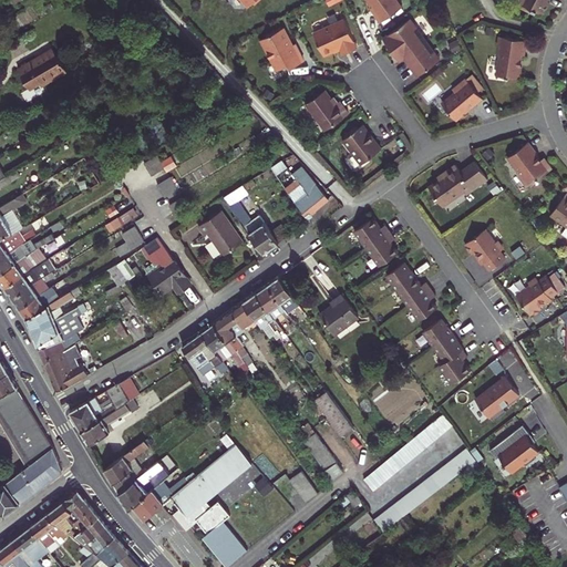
[(380,22),(402,7),(397,0),(368,0),(377,12),(374,14),(380,22)]
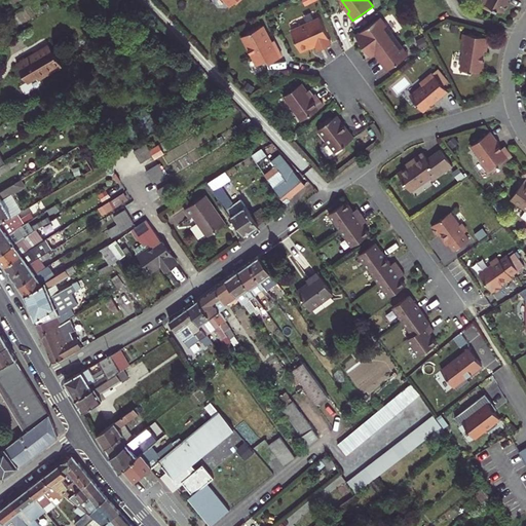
[(506,0),(484,0),(483,3),(486,4),(485,7),(493,12),(495,9),(498,10),(503,13),(510,2),(506,1),(506,0)]
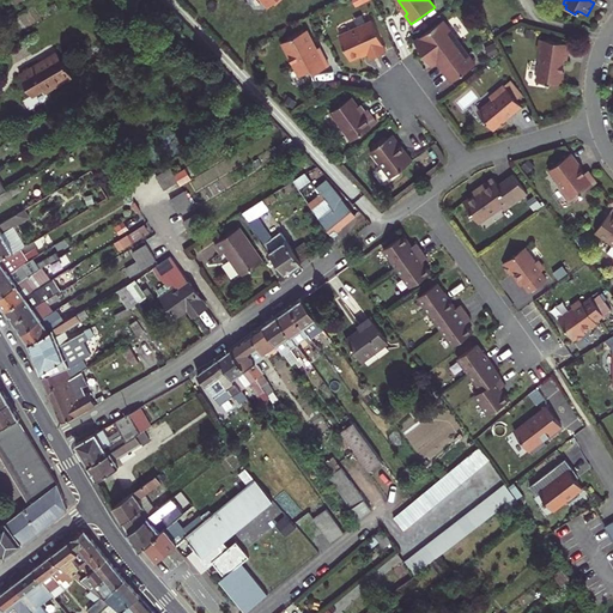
[(443,19),(414,42),(432,66),(437,62),(451,82),(477,64),(443,19)]
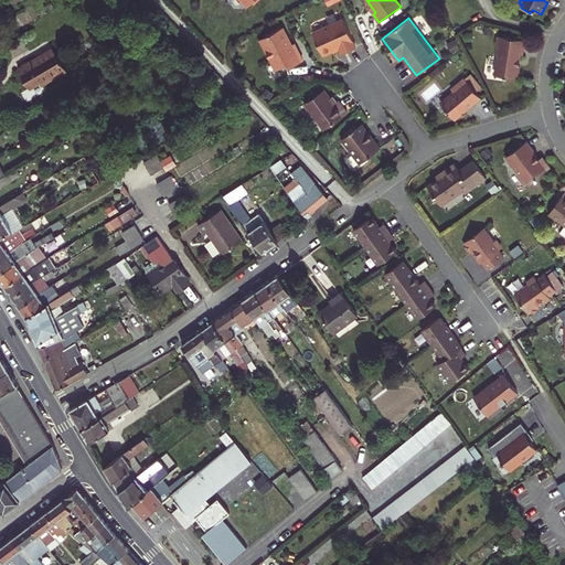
[(356,48),(344,19),(313,33),(323,55),(339,48),(342,54),(356,48)]
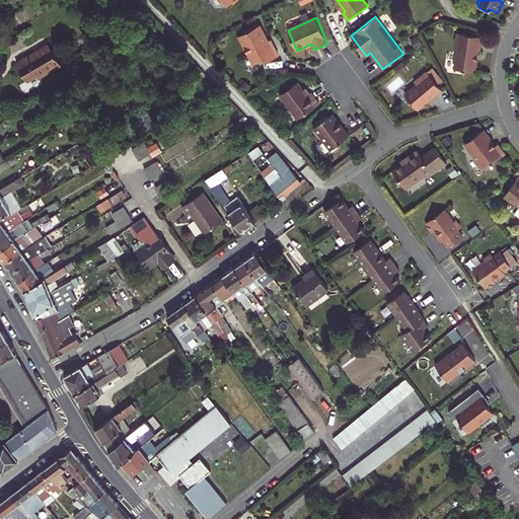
[(266,62),(279,56),(271,40),(267,42),(264,36),(266,35),(260,25),(239,35),(253,64),(265,59),(266,62)]
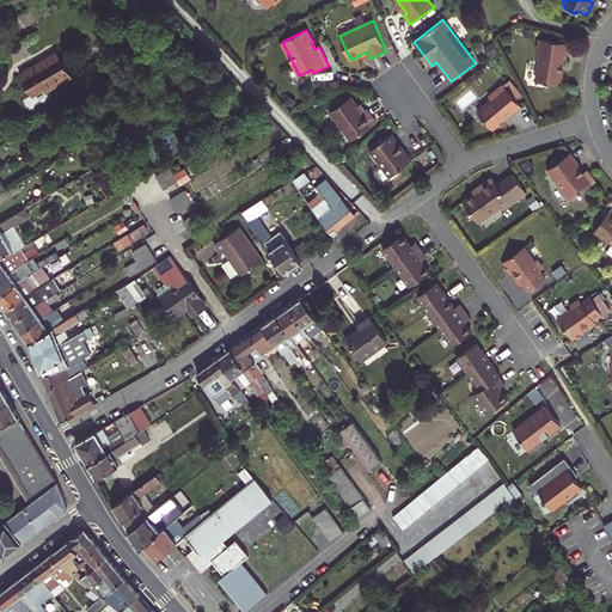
[(558,69),(561,59),(563,59),(568,43),(539,35),(536,46),(539,47),(531,77),(555,83),(560,69),(558,69)]
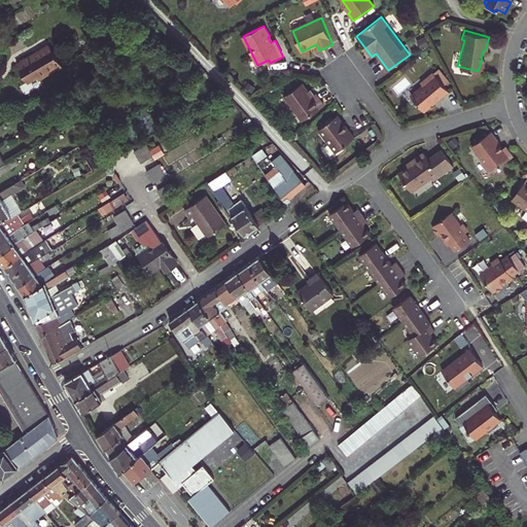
[(33,54),(16,64),(28,82),(37,77),(51,68),(53,71),(62,66),(49,45),(34,55),(33,54)]
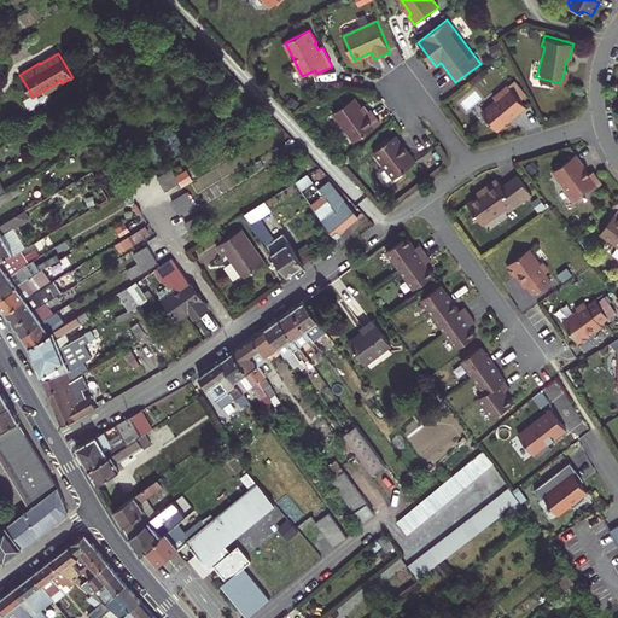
[(44,91),(46,93),(62,83),(60,80),(44,91)]
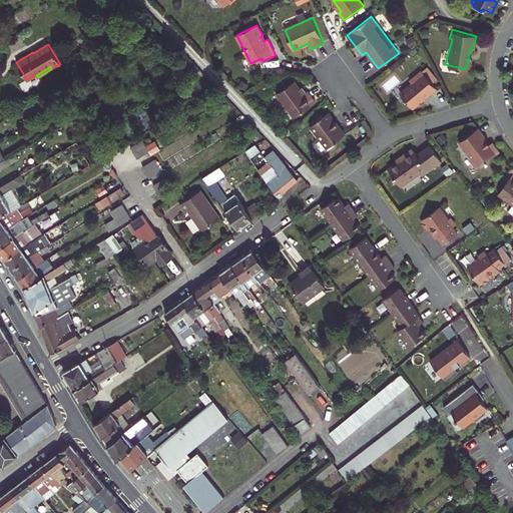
[(436,88),(422,71),(410,81),(412,84),(400,94),(412,108),(417,104),(419,107),(424,102),(422,100),(436,88)]
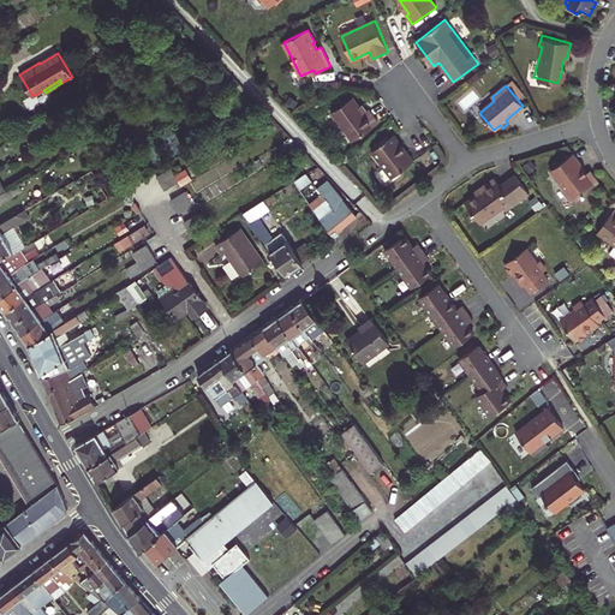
[(353,97),(332,113),(353,141),(378,123),(369,109),(364,113),(353,97)]
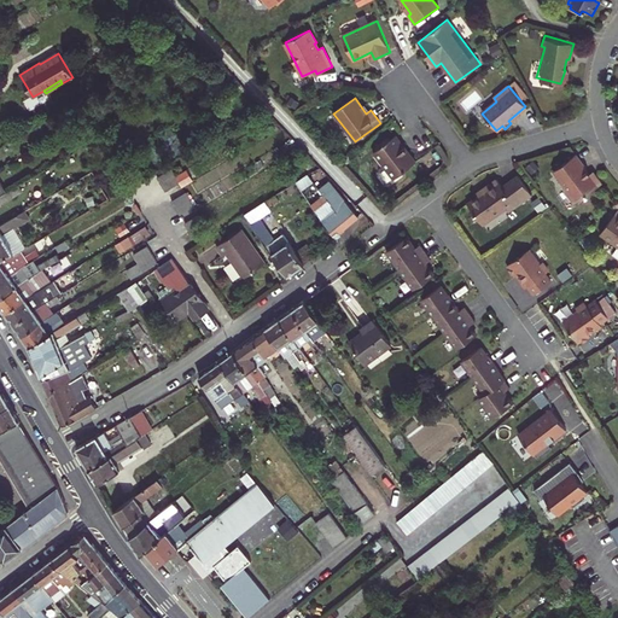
[(396,135),(374,151),(395,178),(417,161),(396,135)]
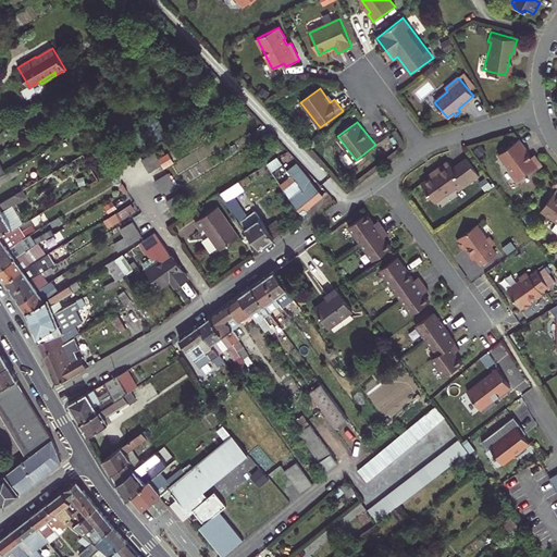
[(508,169),(518,183),(543,165),(535,155),(532,157),(529,151),(520,138),(499,153),(510,168),(508,169)]
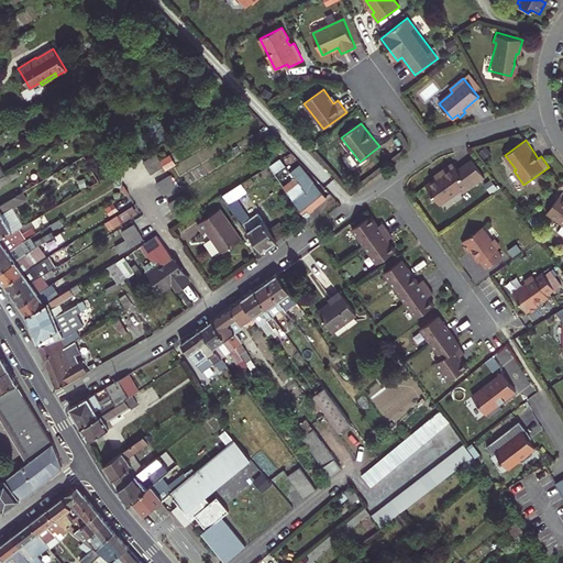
[(143,162),(147,167),(159,159),(156,154),(143,162)]
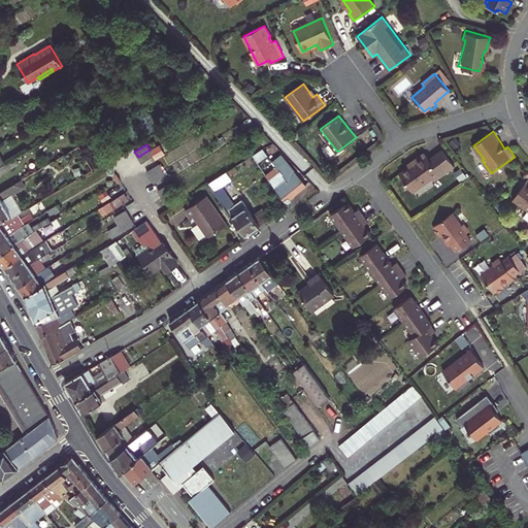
[(268,155),(271,160),(278,155),(271,146),(265,151),(268,155)]
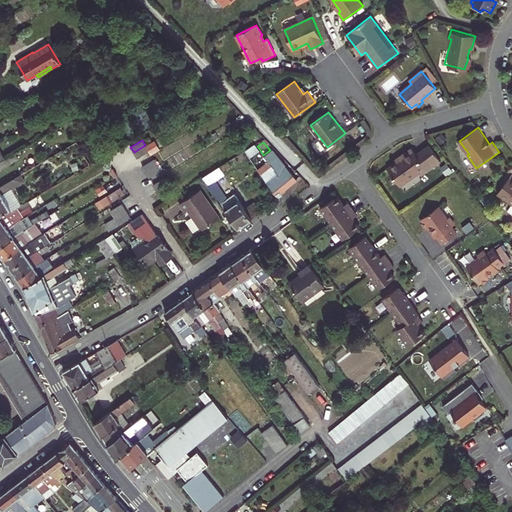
[(245,151),(250,157),(260,150),(257,146),(255,144),(245,151)]
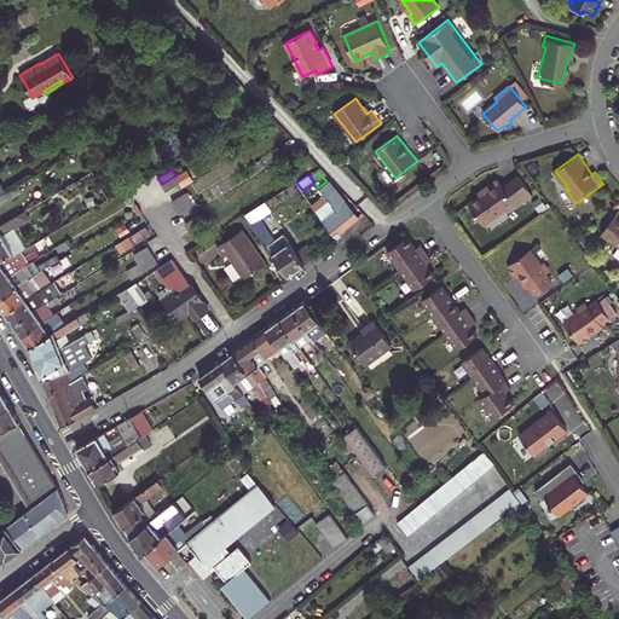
[(162,184),(166,191),(180,183),(175,175),(162,184)]
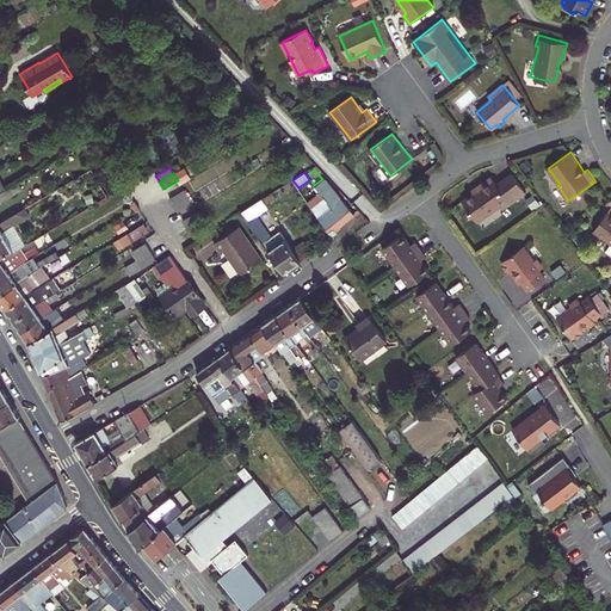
[(479,190),(463,201),(479,222),(501,205),(504,208),(526,192),(513,173),(498,184),(492,177),(477,187),(479,190)]
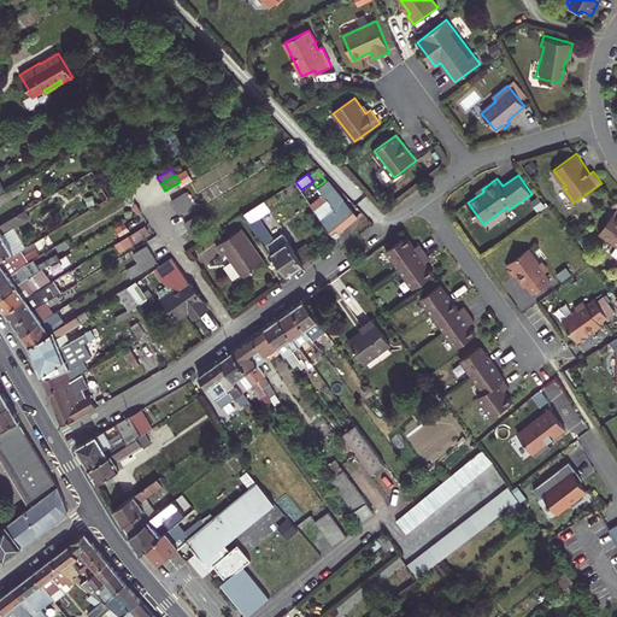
[(327,181),(318,188),(327,199),(335,210),(347,224),(357,217),(327,181)]
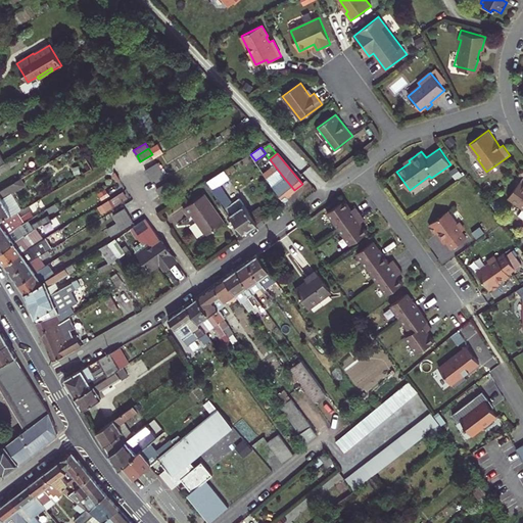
[(0,173),(12,167),(8,160),(6,162),(0,165),(0,173)]
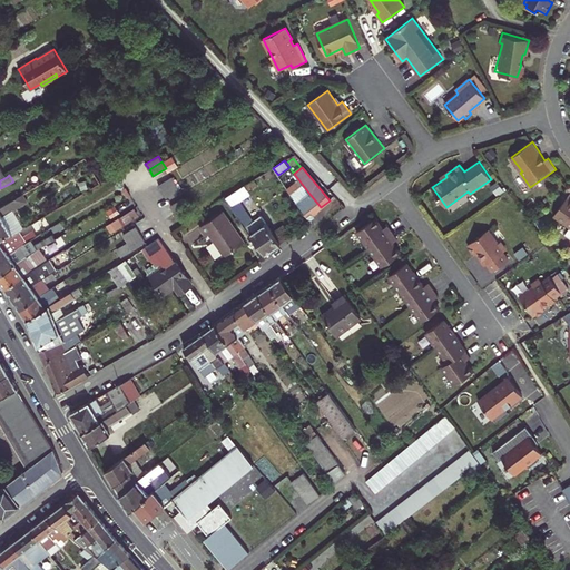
[(158,185),(163,192),(176,184),(172,177),(158,185)]
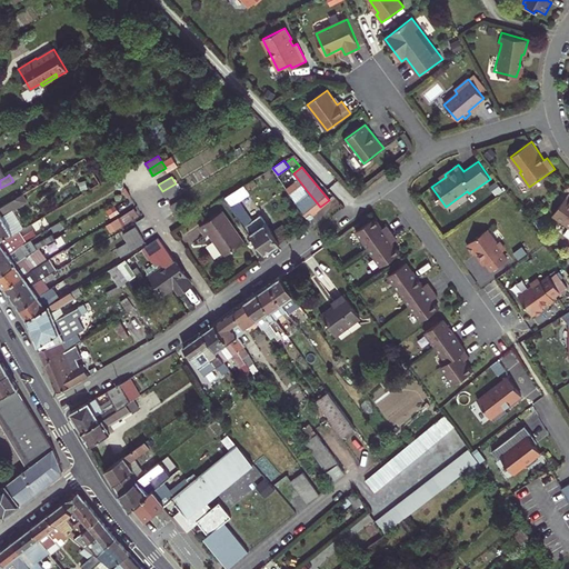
[(253,180),(226,197),(265,255),(290,237),(282,226),(272,232),(260,216),(251,221),(250,220),(251,219),(239,201),(250,193),(248,190),(257,186),(253,180)]
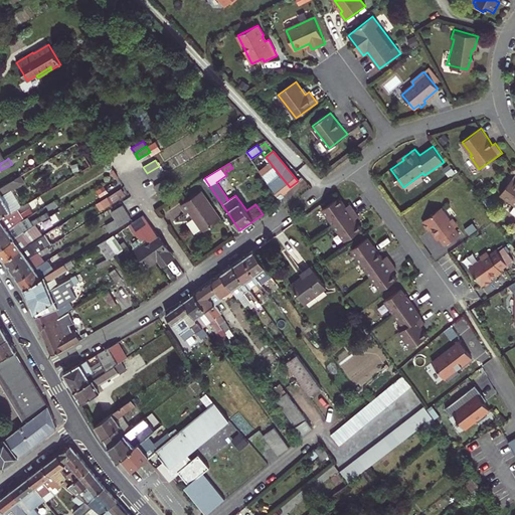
[(147,173),(150,179),(162,171),(159,166),(147,173)]
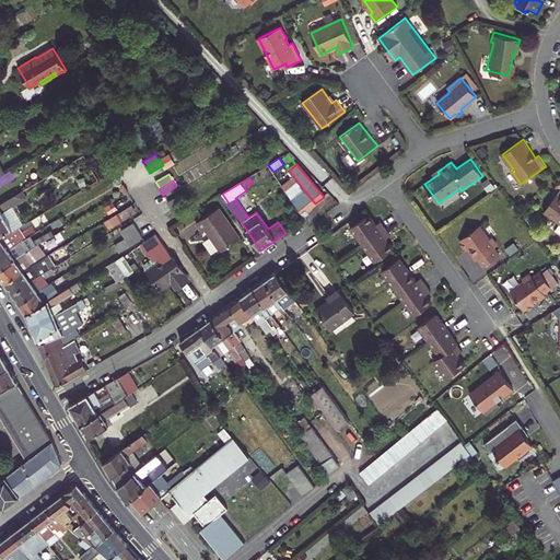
[(296,181),(291,185),(298,194),(292,199),(304,217),(308,212),(307,211),(310,209),(315,203),(304,190),(296,181)]
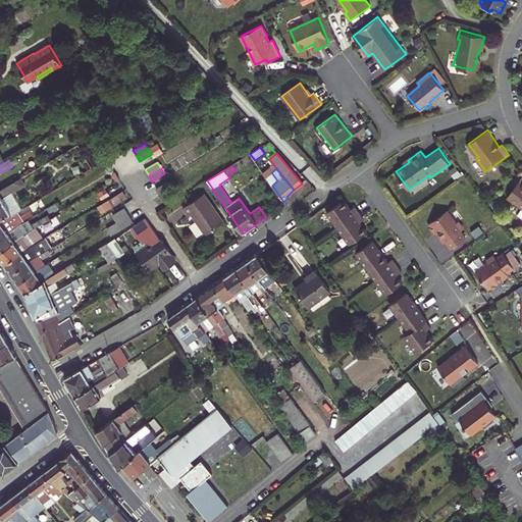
[(521,176),(520,176),(507,198),(521,206),(521,176)]
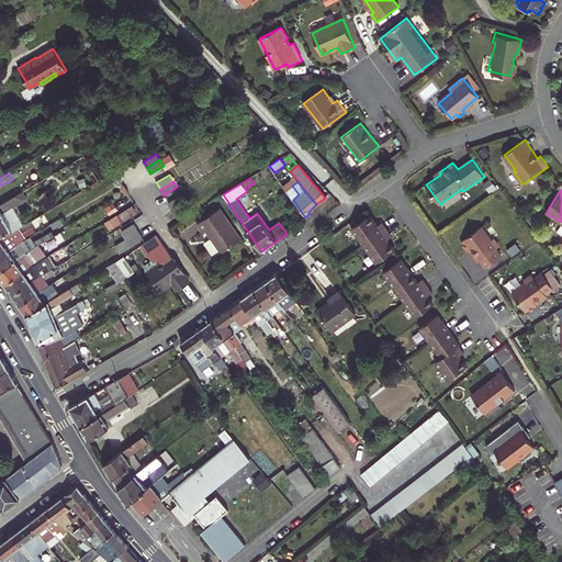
[(0,236),(12,229),(2,212),(13,206),(25,199),(22,192),(0,204),(0,236)]
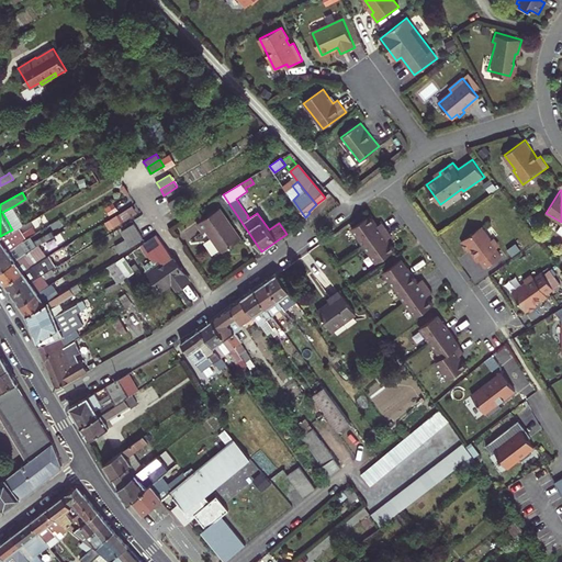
[(181,194),(168,203),(172,210),(186,202),(181,194)]
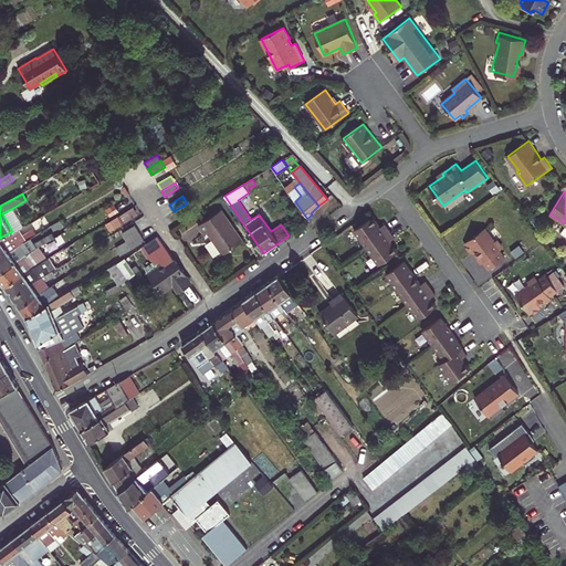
[(174,211),(178,218),(191,210),(187,203),(174,211)]
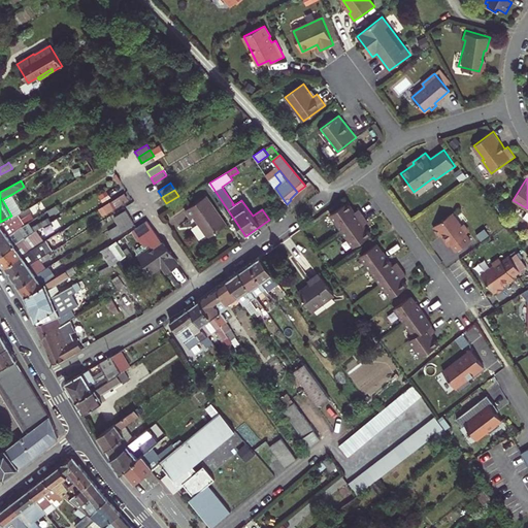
[(11,216),(12,218),(18,215),(23,211),(12,194),(2,199),(11,216)]
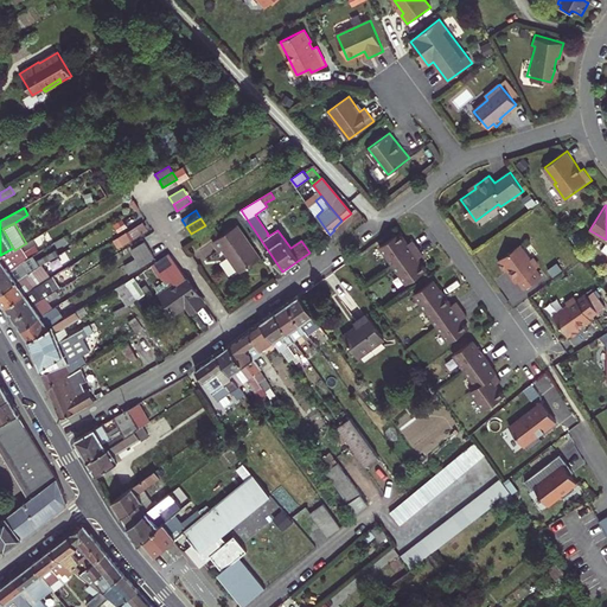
[(223,248),(240,273),(261,259),(237,224),(212,242),(219,251),(223,248)]
